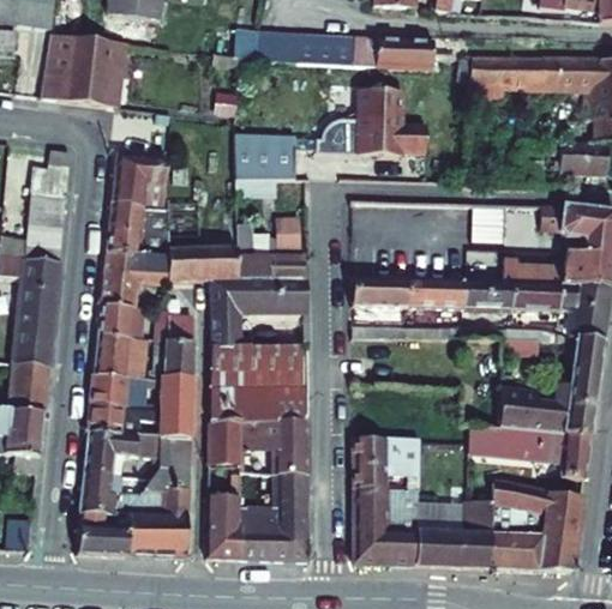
[(0,0),(0,20),(18,23),(21,0),(0,0)]
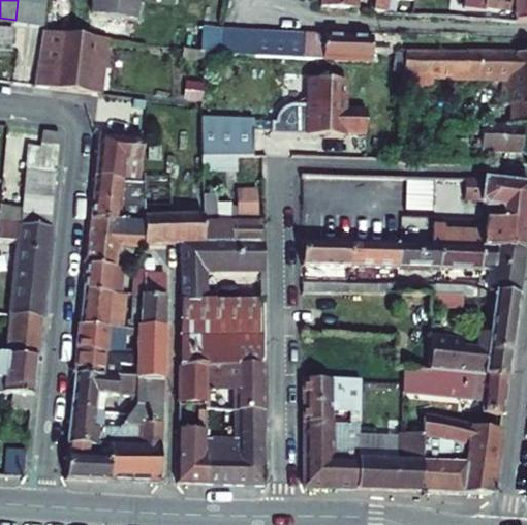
[(18,0),(16,20),(45,24),(49,0),(18,0)]
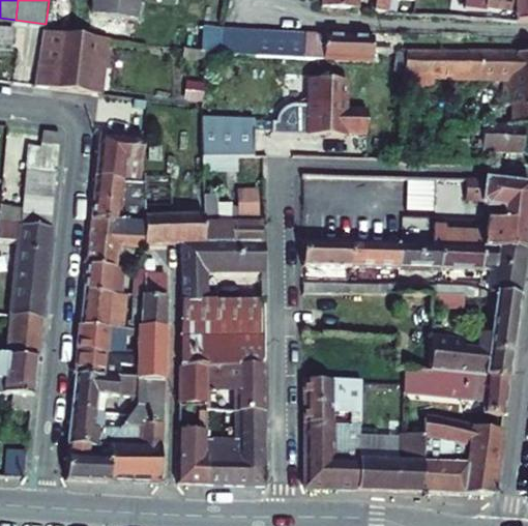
[(95,0),(94,11),(139,17),(141,0),(95,0)]
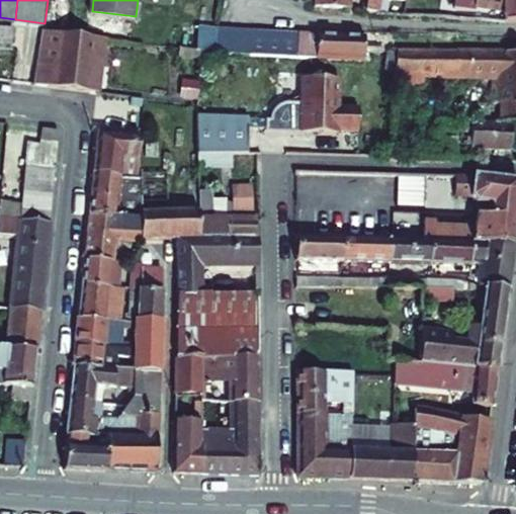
[(368,0),(367,7),(377,8),(378,0),(368,0)]
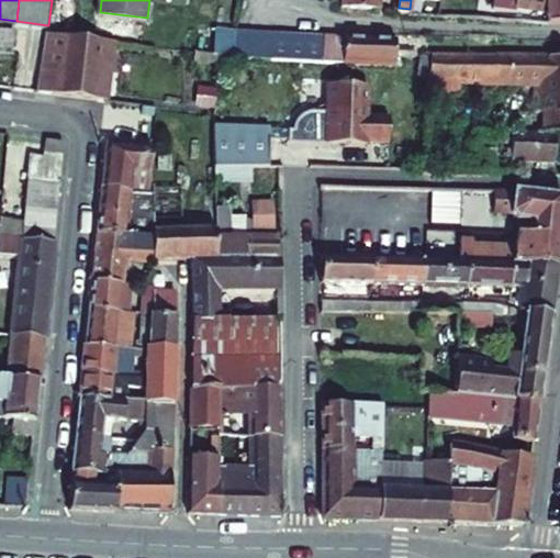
[(496,0),(495,7),(515,9),(515,4),(548,10),(549,20),(559,20),(559,0),(496,0)]
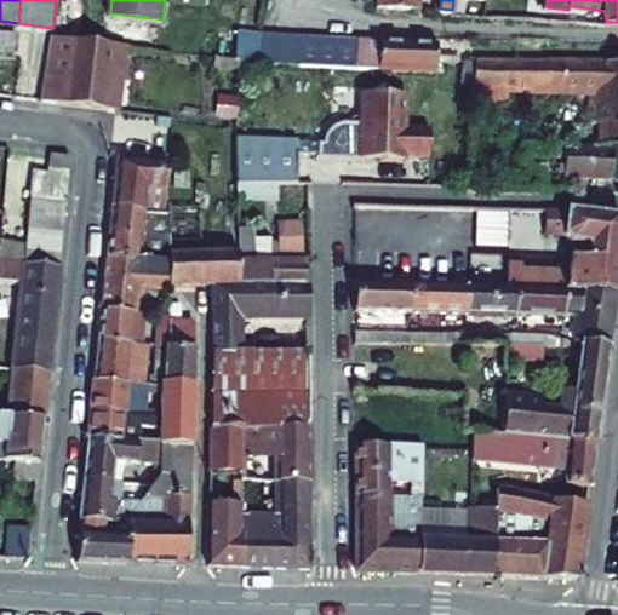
[(0,40),(17,41),(18,30),(0,28),(0,40)]
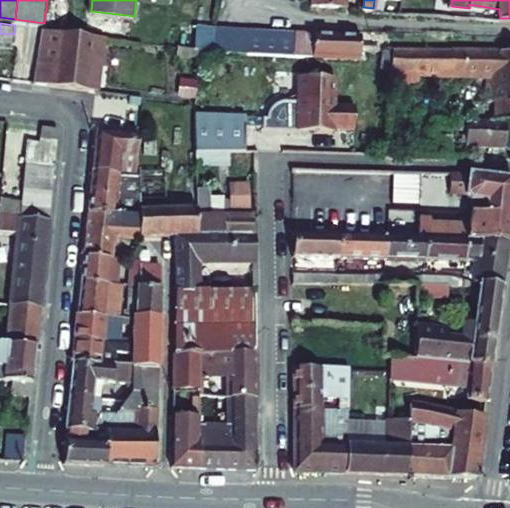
[(216,48),(218,25),(199,23),(196,46),(203,46),(216,48)]
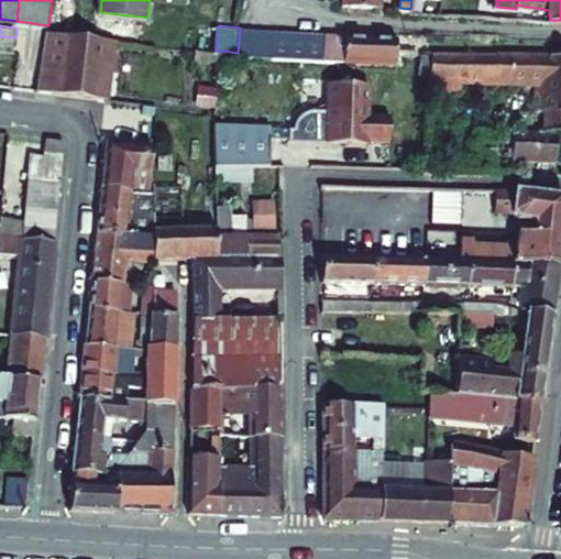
[(255,54),(257,29),(240,28),(238,53),(255,54)]
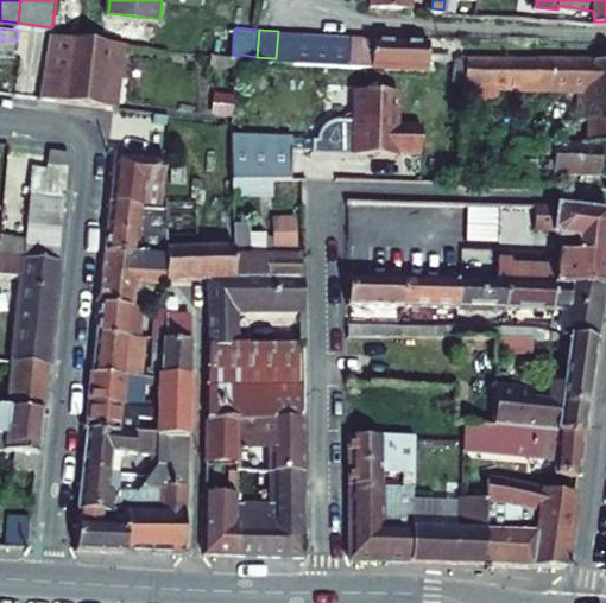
[(283,59),(295,59),(296,32),(278,31),(276,58),(283,59)]
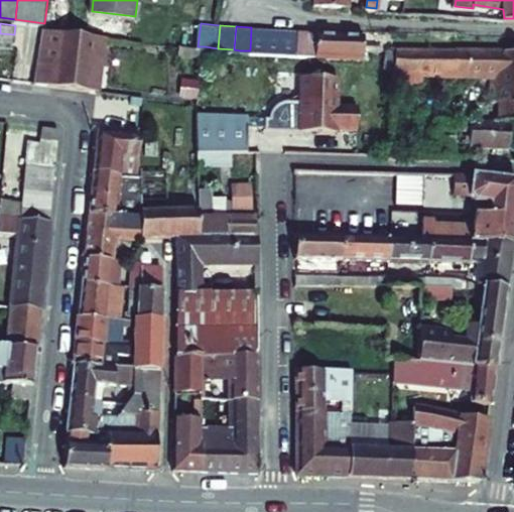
[(107,35),(43,27),(35,82),(92,89),(95,61),(103,62),(107,35)]
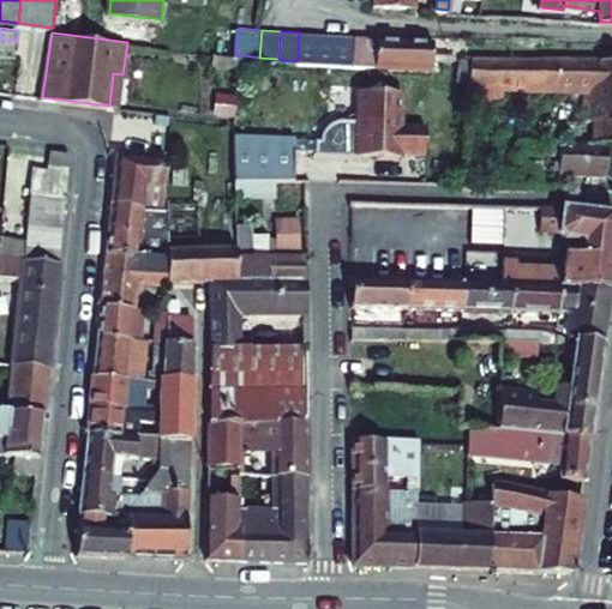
[(299,32),(298,60),(315,61),(316,34),(299,32)]
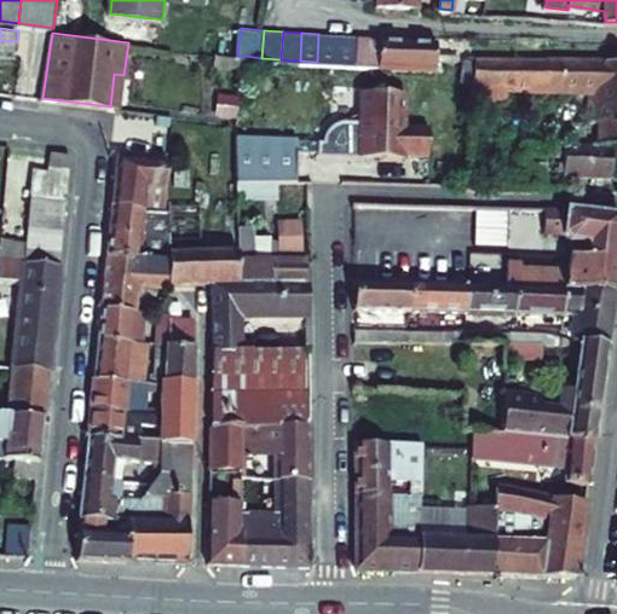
[(336,63),(338,35),(318,34),(317,62),(336,63)]
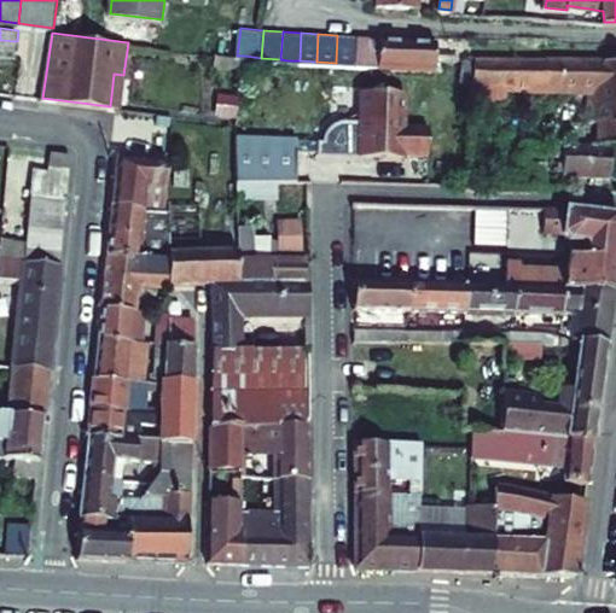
[(356,36),(337,35),(336,63),(355,64),(356,36)]
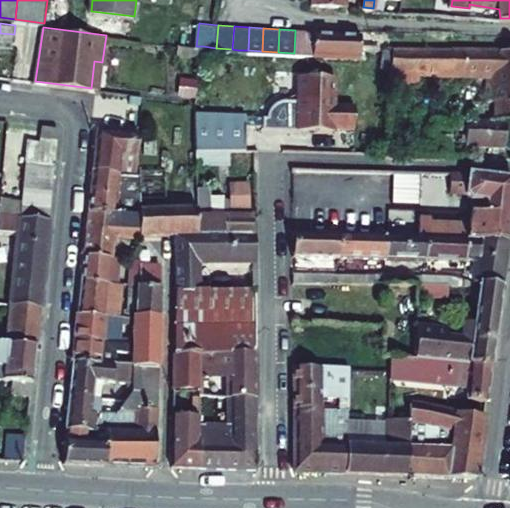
[(295,30),(294,53),(361,56),(362,32),(314,31),(295,30)]
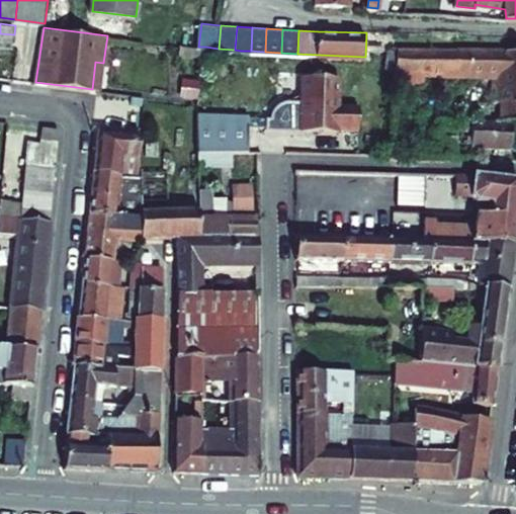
[(0,33),(0,47),(13,48),(14,34),(0,33)]
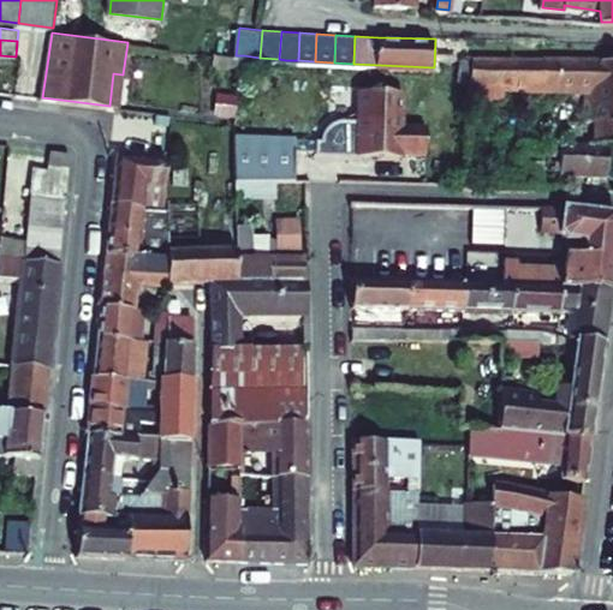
[(215,53),(214,64),(231,65),(230,54),(215,53)]
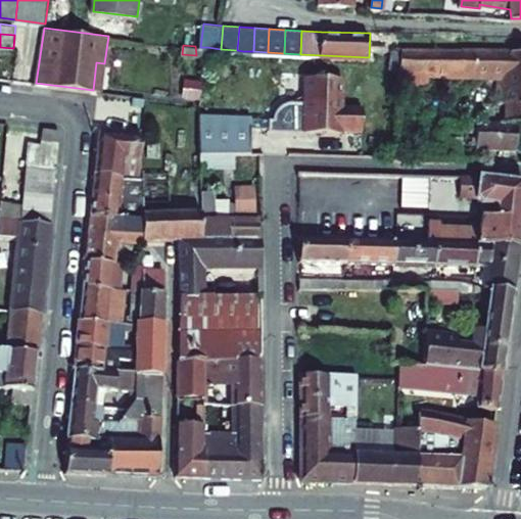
[(195,46),(196,55),(206,56),(207,47),(200,47),(195,46)]
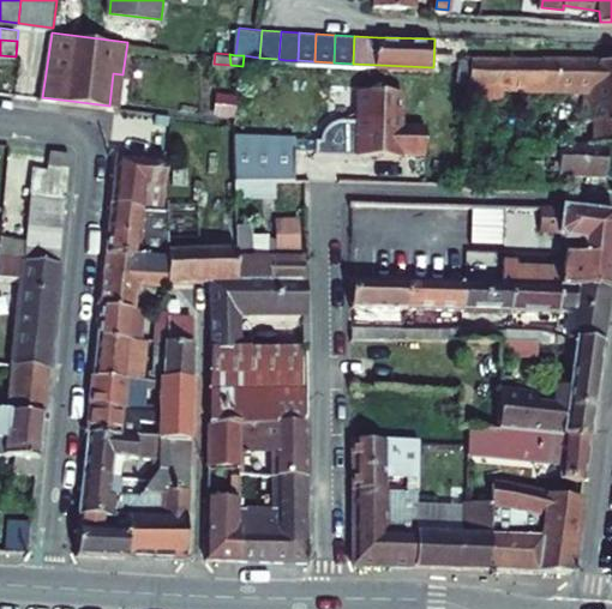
[(459,56),(456,82),(468,83),(471,58),(459,56)]
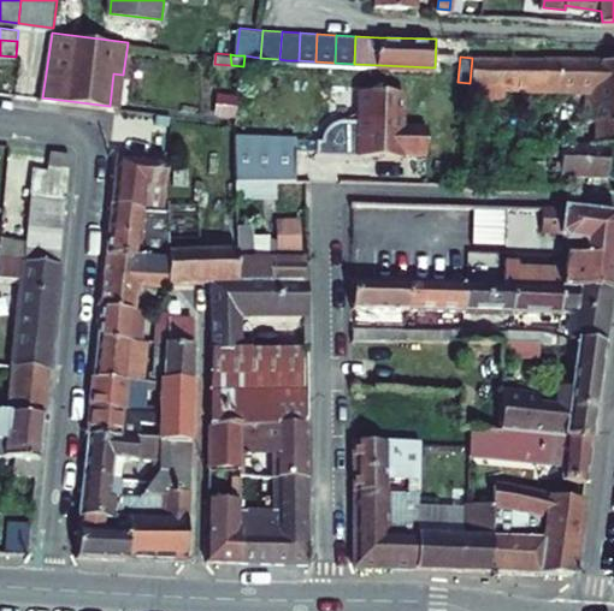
[(586,120),(600,122),(613,122),(613,58),(473,57),(470,84),(505,87),(586,89),(586,120)]
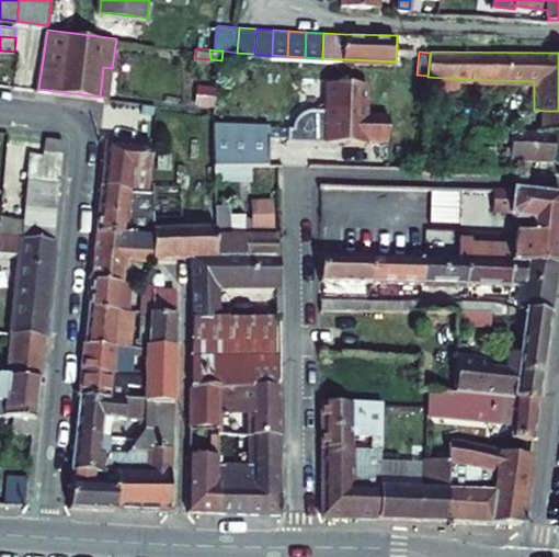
[(103,67),(100,97),(109,98),(112,68),(103,67)]
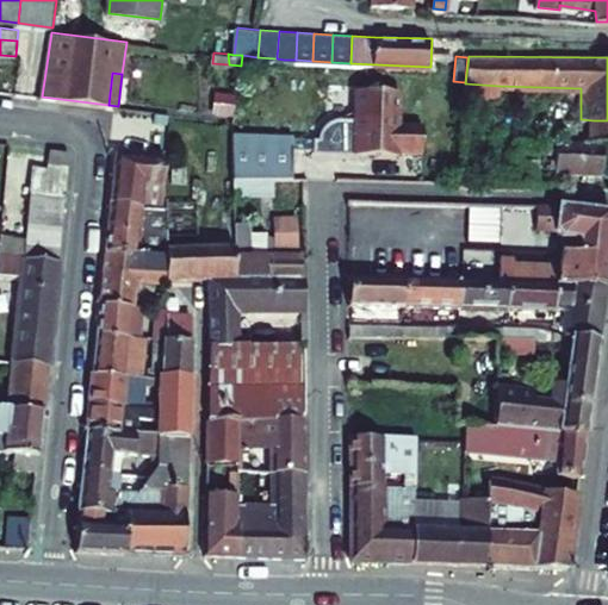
[(500,98),(500,86),(465,83),(464,94),(500,98)]
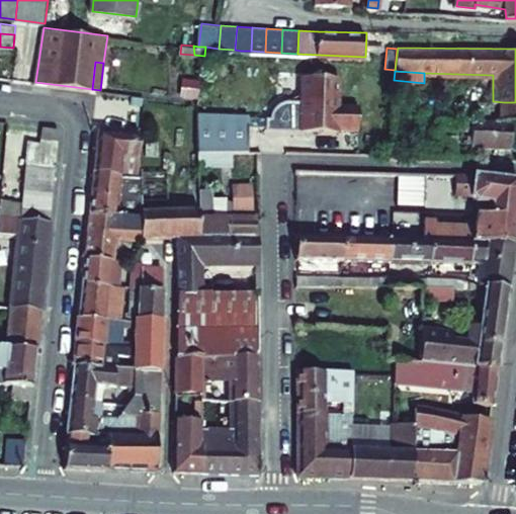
[(271,116),(197,114),(198,151),(231,151),(249,151),(249,125),(266,125),(266,129),(337,131),(338,127),(359,127),(360,105),(338,105),(339,76),(303,74),(303,100),(285,99),(282,100),(273,108),(271,116)]
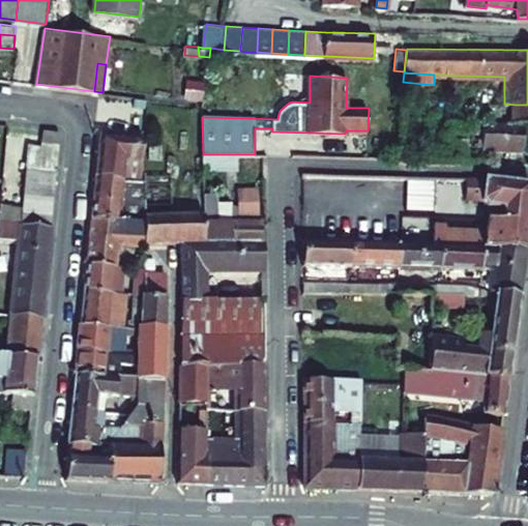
[(188,79),(186,95),(202,97),(200,81),(188,79)]
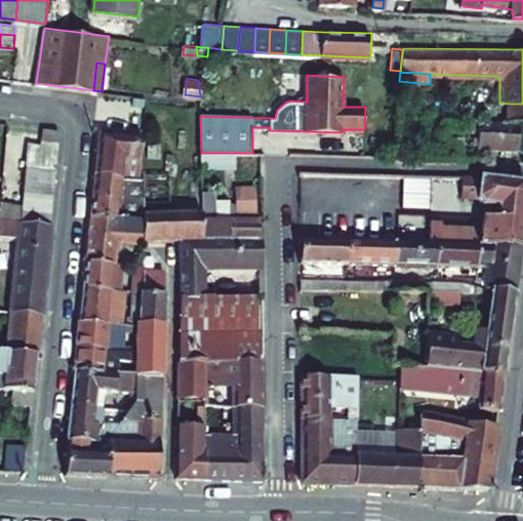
[(135,98),(134,114),(144,114),(145,99),(135,98)]
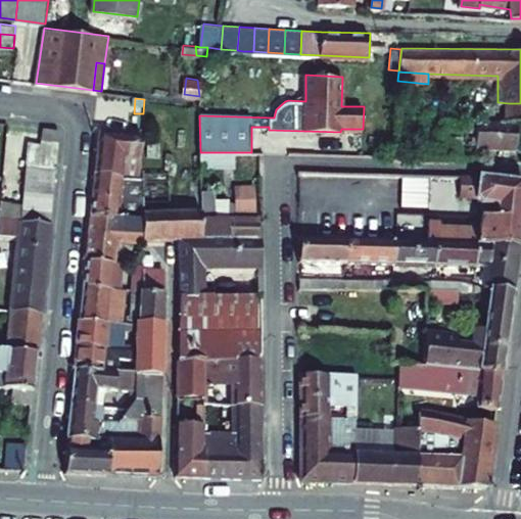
[(520,103),(509,103),(508,121),(520,122),(520,103)]
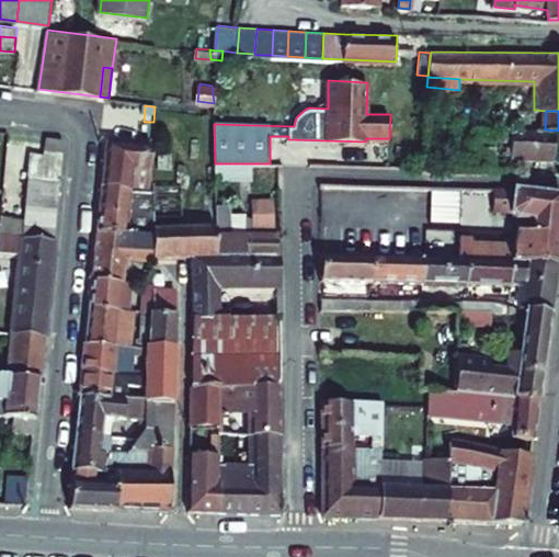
[(545,129),(538,128),(538,132),(513,128),(513,136),(514,136),(512,147),(511,157),(555,160),(558,131),(545,129)]
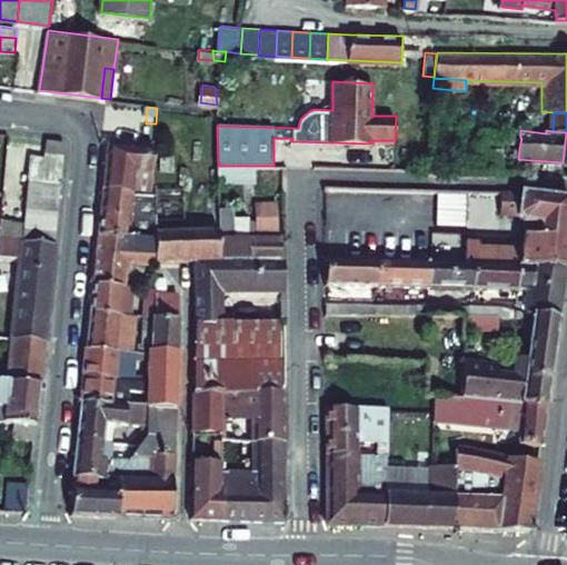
[(31,154),(29,177),(61,179),(66,140),(47,137),(45,156),(31,154)]
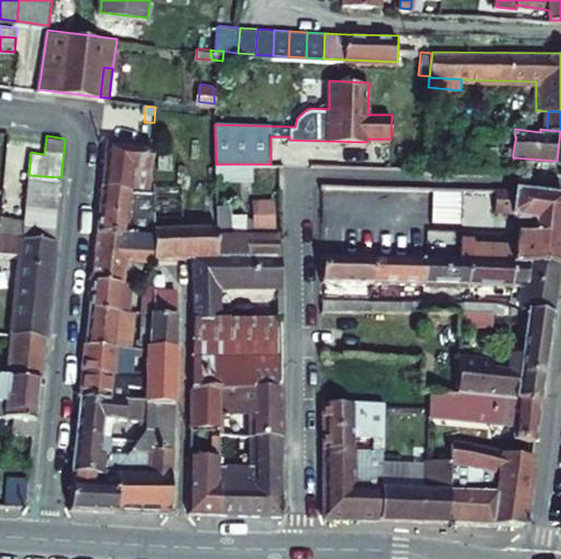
[(108,140),(102,184),(134,190),(154,193),(153,168),(154,145),(108,140)]
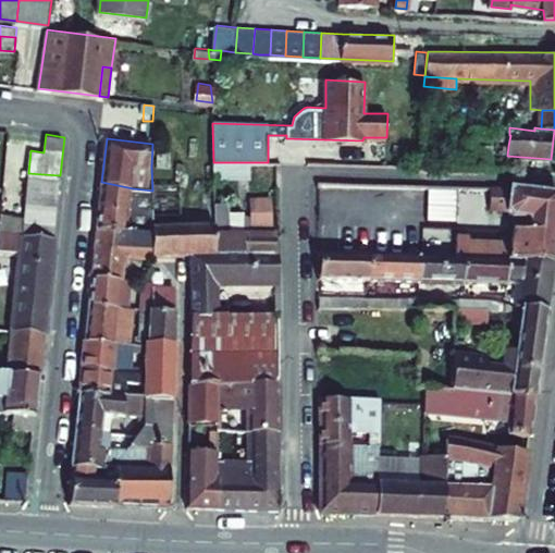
[(507,156),(508,146),(475,144),(466,154),(452,151),(451,167),(507,169),(507,156)]
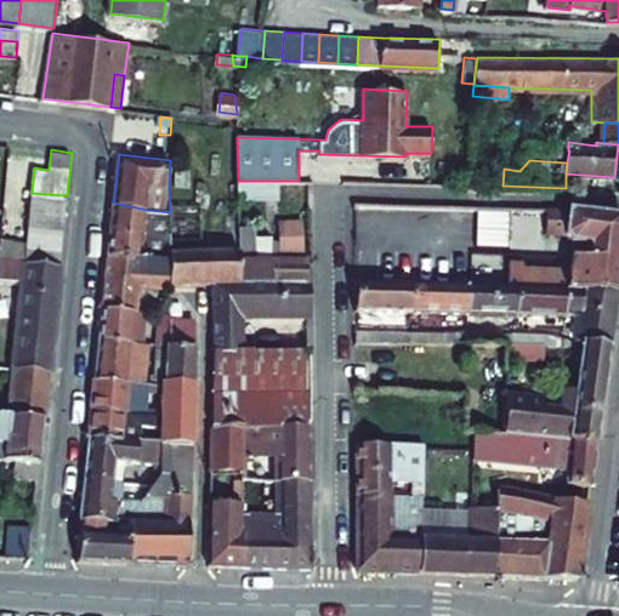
[(277,181),(238,181),(239,197),(278,195),(277,181)]
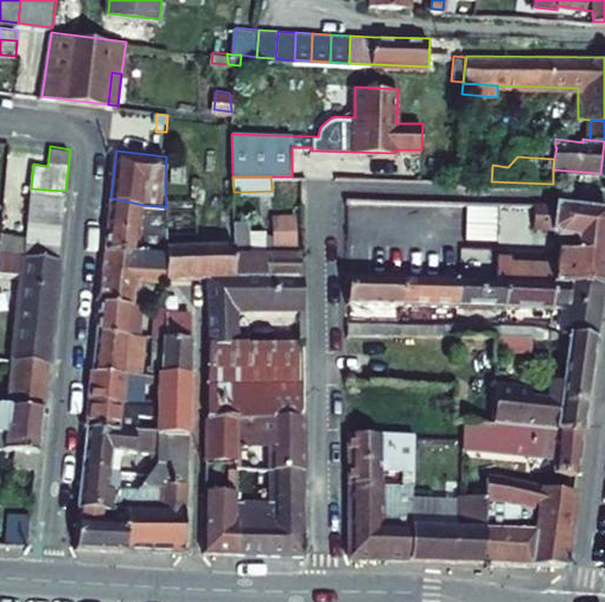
[(31,189),(30,205),(63,209),(65,191),(31,189)]
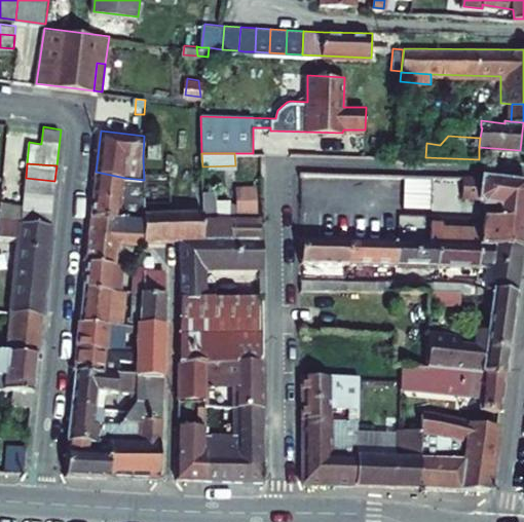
[(96,172),(91,214),(145,218),(145,214),(144,180),(125,178),(96,172)]
